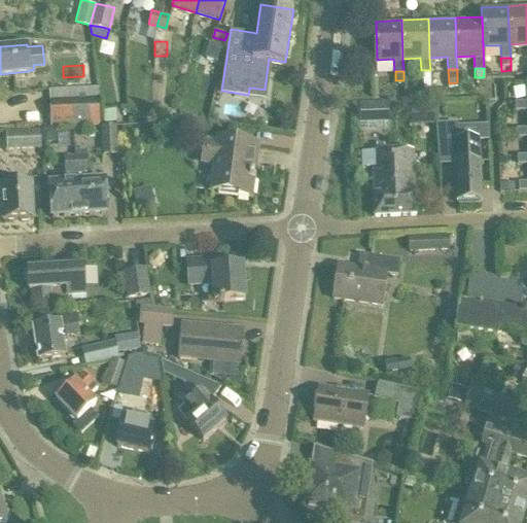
[(526,107),(526,79),(526,80),(526,98),(526,99),(515,100),(516,108),(526,107)]
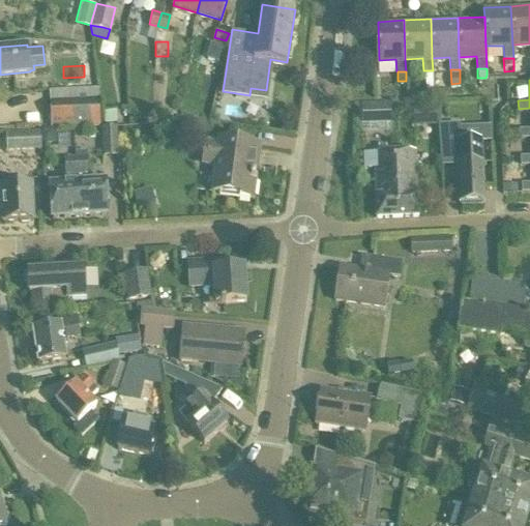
[(398,91),(407,91),(406,81),(398,81),(396,81),(398,91)]
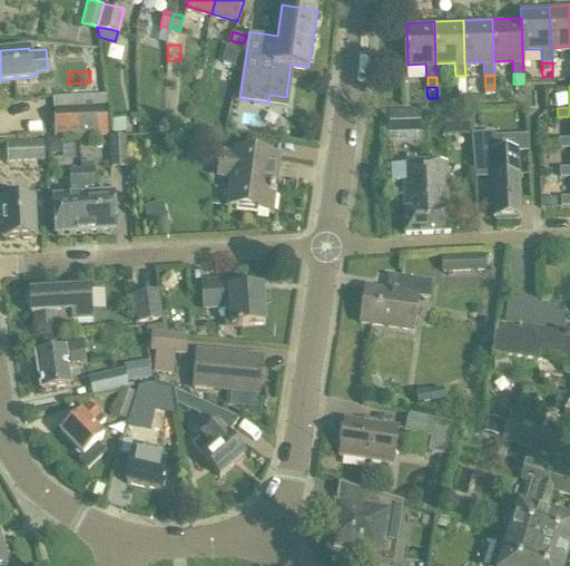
[(52,94),(53,105),(107,103),(107,91),(52,94)]
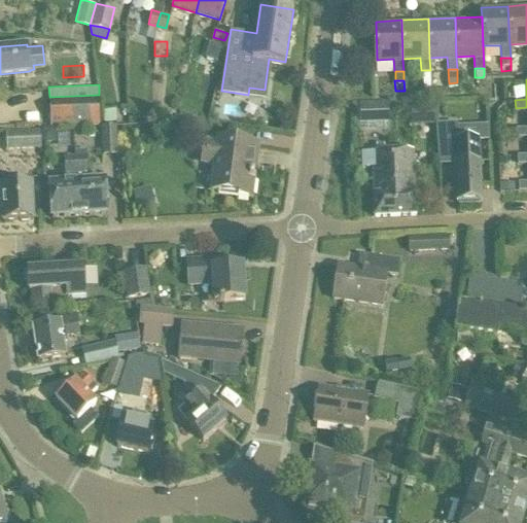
[(99,95),(49,97),(50,126),(101,123),(99,95)]
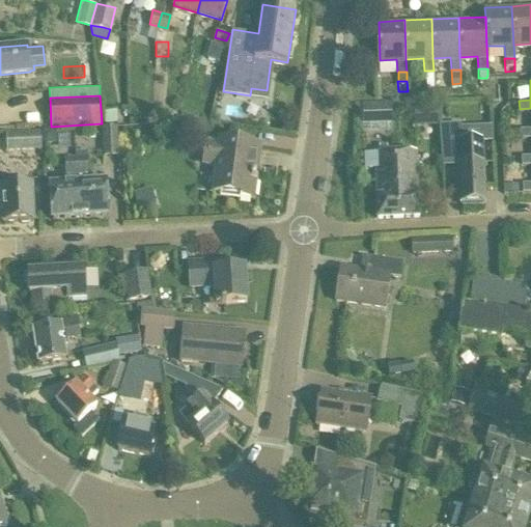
[(390,118),(389,101),(363,102),(363,119),(390,118)]
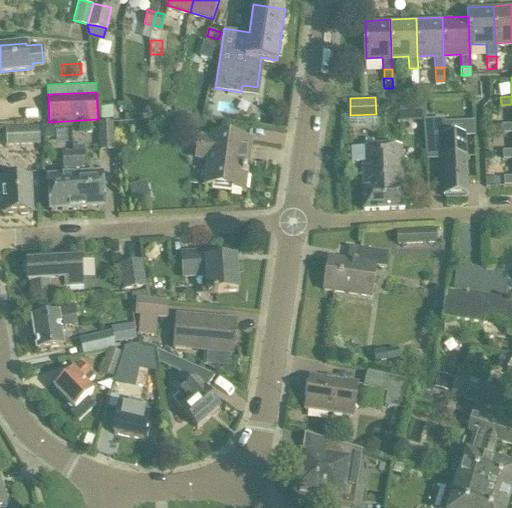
[(423,99),(400,100),(401,120),(424,119),(424,118),(423,108),(423,99)]
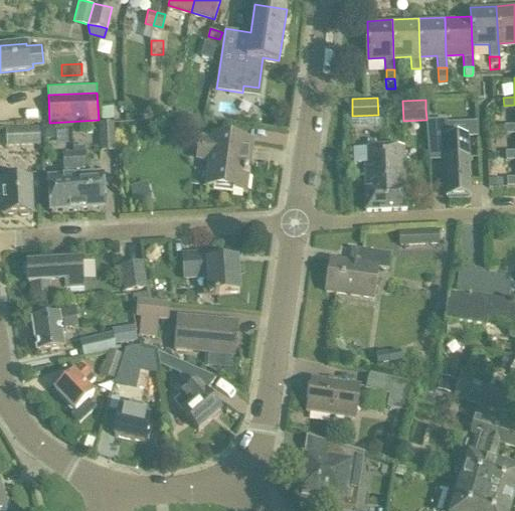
[(101,120),(112,120),(112,106),(100,106),(101,120)]
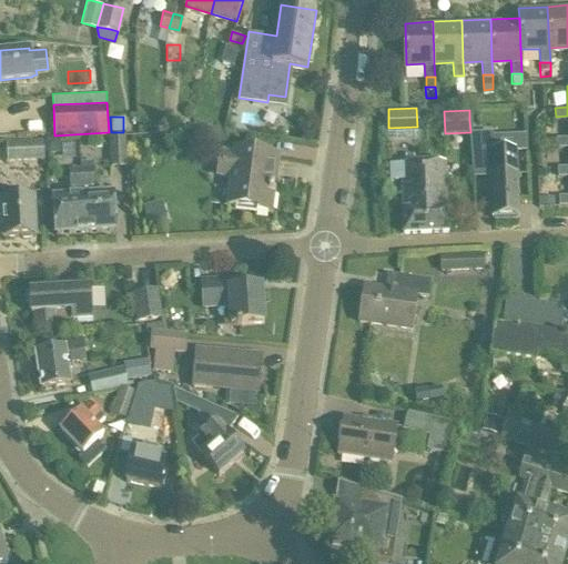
[(492,130),(470,131),(470,132),(472,149),(473,171),(490,170),(490,174),(493,215),(500,215),(500,218),(517,217),(517,214),(518,214),(517,173),(516,149),(493,150),(492,133),(492,130)]
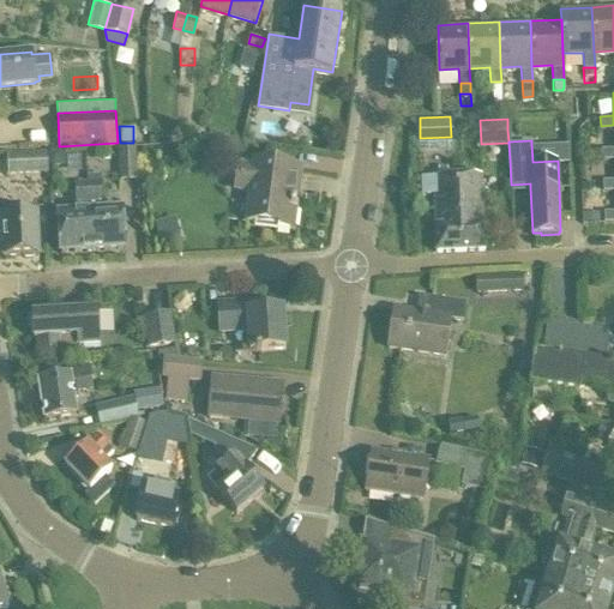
[(118,145),(119,178),(136,178),(134,144),(118,145)]
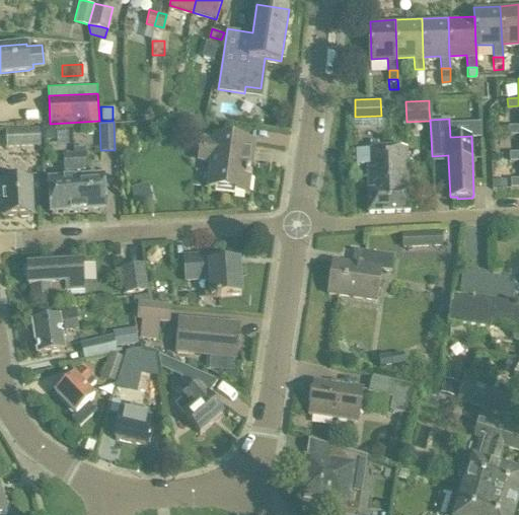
[(518,132),(518,123),(509,124),(509,133),(518,132)]
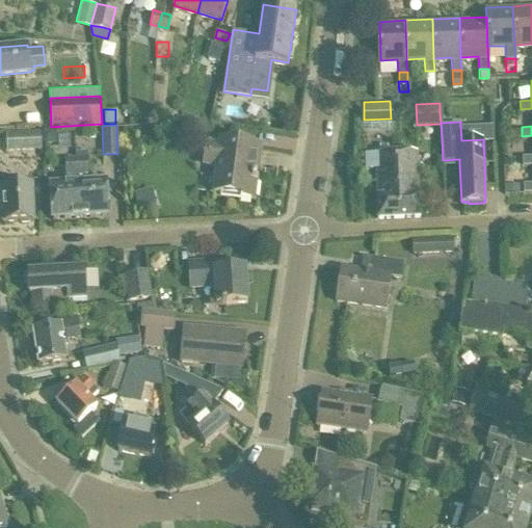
[(6,133),(7,148),(42,147),(41,132),(6,133)]
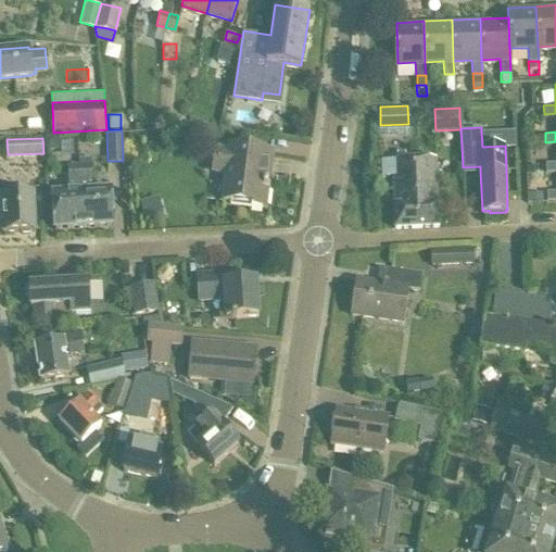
[(213,167),(227,168),(223,199),(264,204),(272,150),(231,145),(230,150),(215,148),(213,167)]
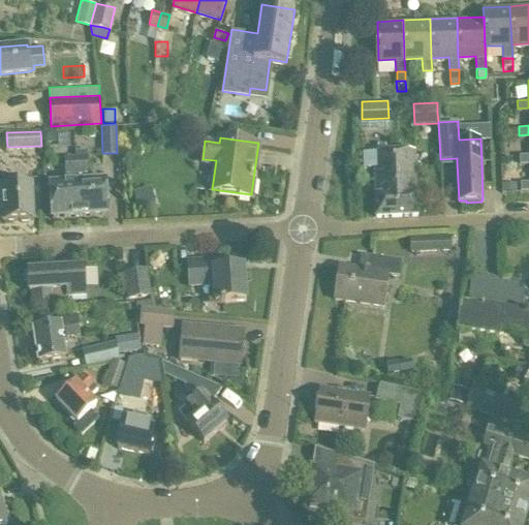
[(415,147),(393,148),(394,177),(396,177),(398,213),(418,212),(417,190),(416,190),(415,147)]
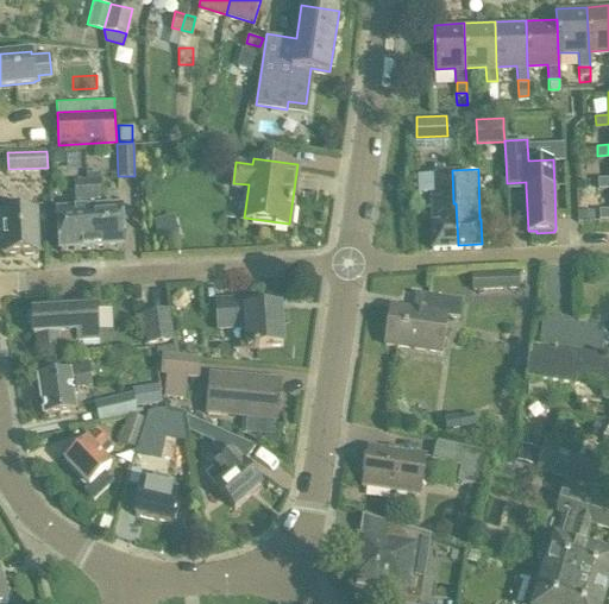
[(433,246),(458,245),(456,203),(453,203),(452,170),(418,171),(419,190),(432,190),(434,221),(433,221),(433,246)]
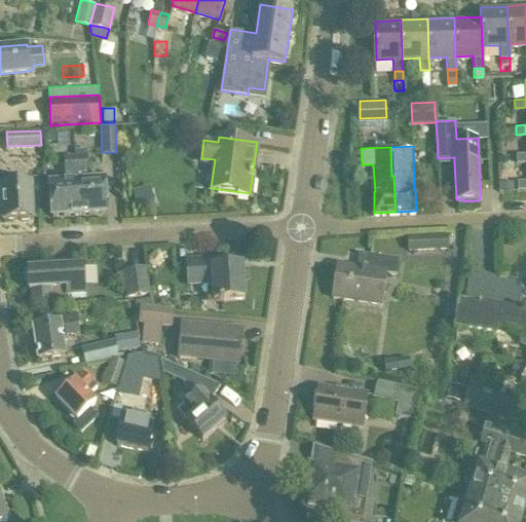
[(525,151),(517,152),(517,161),(525,160),(525,151)]
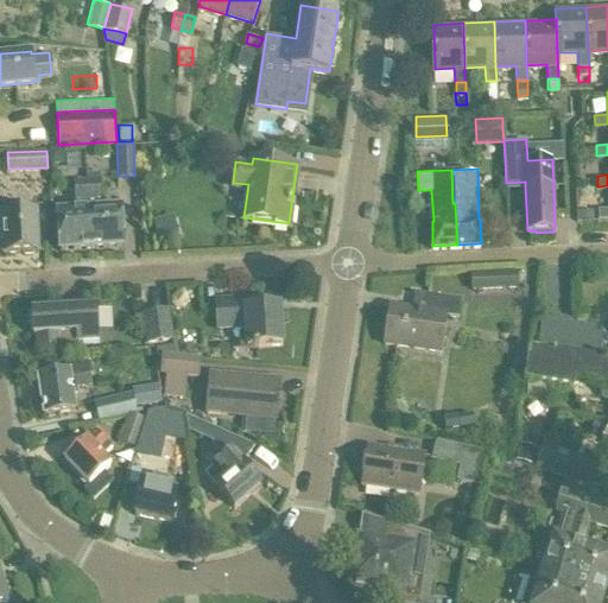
[(87,178),(92,246),(124,242),(120,203),(97,204),(97,197),(101,197),(100,177),(87,178)]
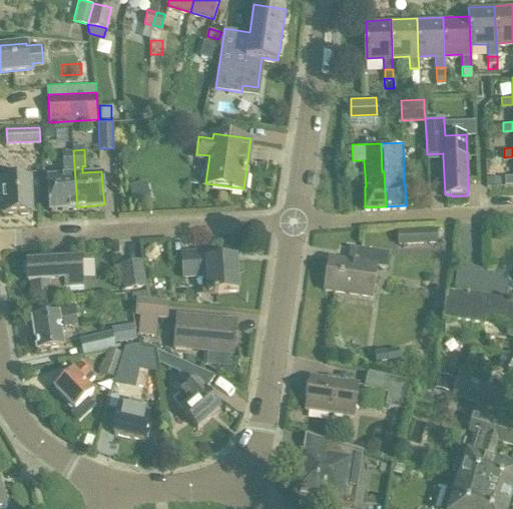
[(77,207),(73,150),(62,151),(64,167),(66,167),(67,173),(48,175),(50,208),(77,207)]
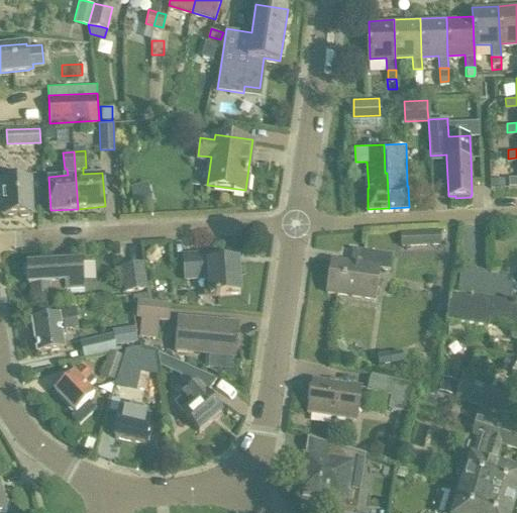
[(1,173),(4,213),(32,212),(30,171),(1,173)]
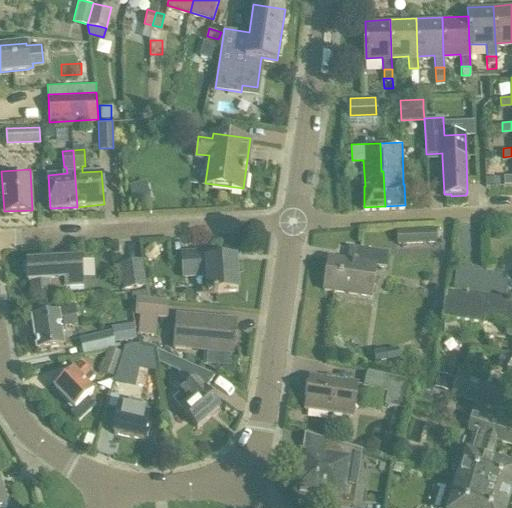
[(397,228),(397,240),(434,239),(433,226),(397,228)]
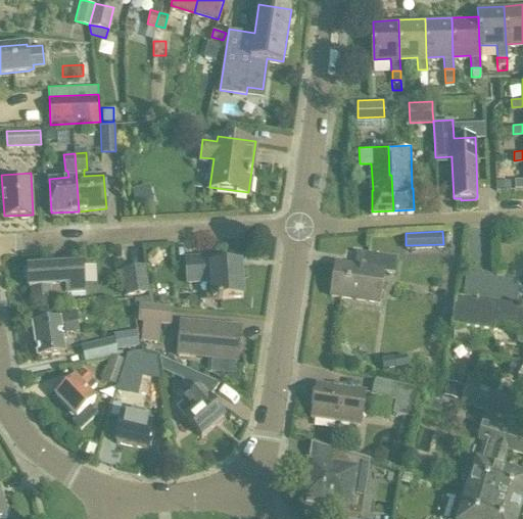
[(147,255),(147,261),(151,264),(156,263),(161,256),(160,251),(157,249),(152,249),(147,255)]
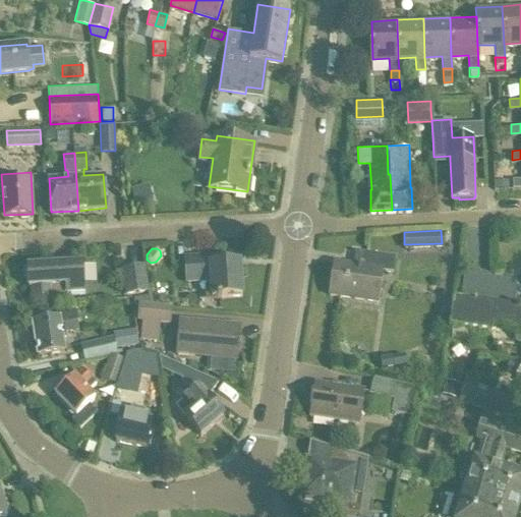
[(382,267),(382,268),(394,269),(396,254),(366,249),(364,264),(382,267)]
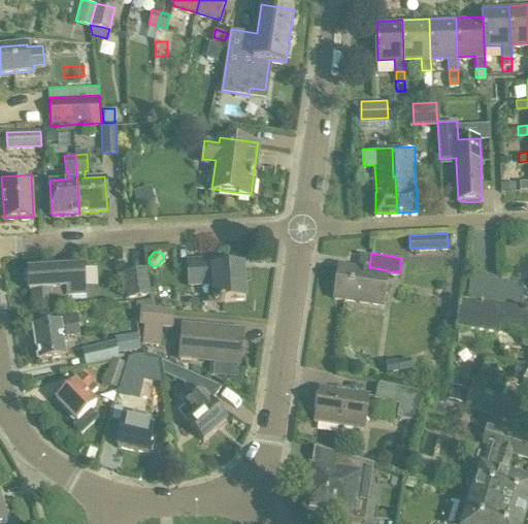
[(188,258),(190,283),(213,282),(215,299),(245,297),(242,264),(219,266),(219,256),(188,258)]
